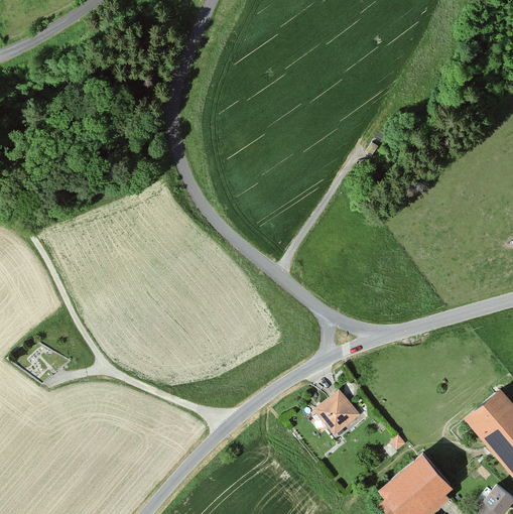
[(381,149),(375,144),(369,152),(375,157),(381,149)]
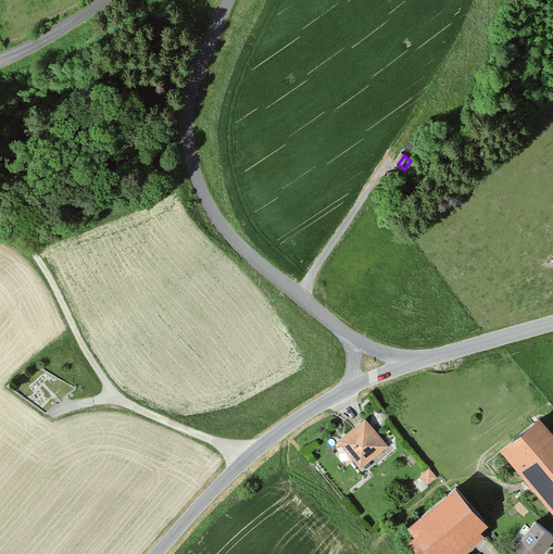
[(552,435),(536,416),(497,450),(552,515),(552,435)]
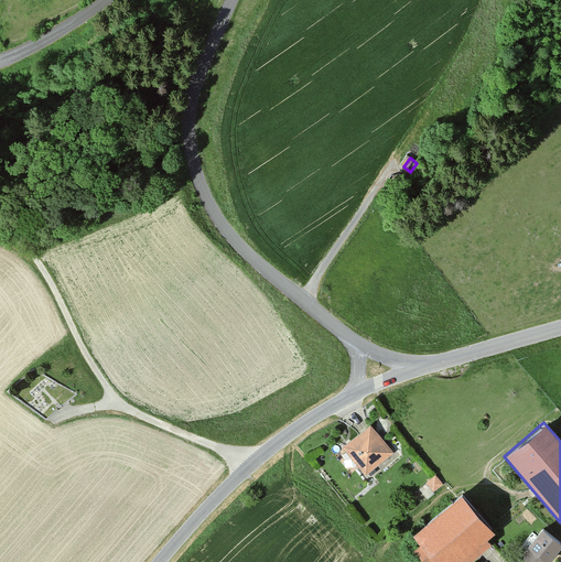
[(373,424),(345,447),(370,476),(398,453),(373,424)]
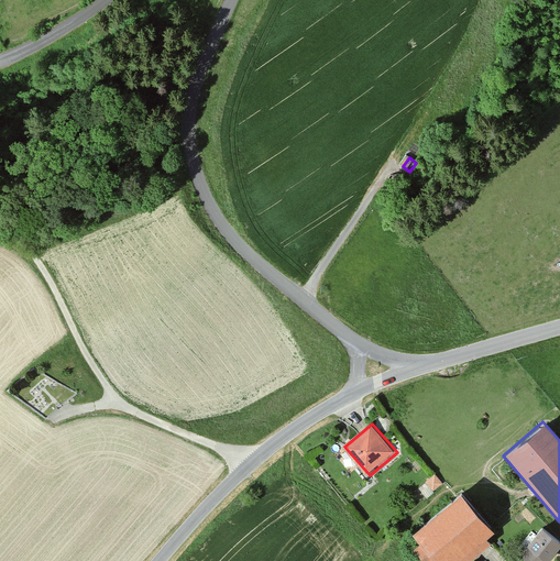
[(423,486),(430,496),(448,484),(440,473),(423,486)]
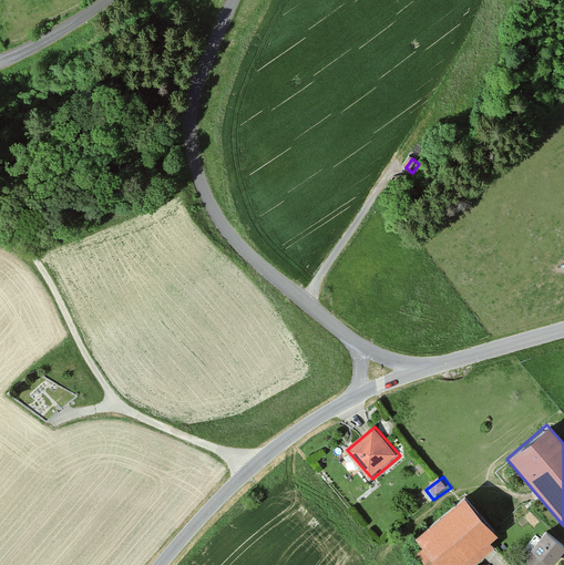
[(473,564),(501,543),(464,499),(413,540),(432,564),(473,564)]
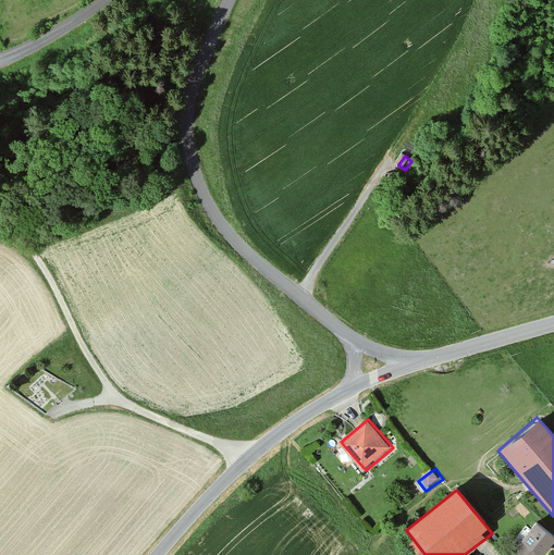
[(549,554),(553,549),(553,537),(538,523),(521,543),(534,554),(549,554)]
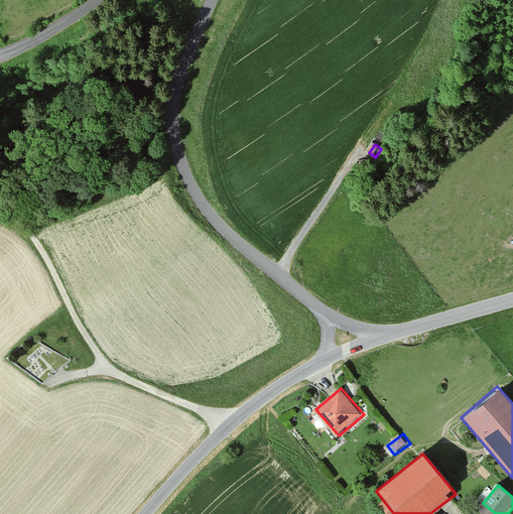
All buildings are outlined.
